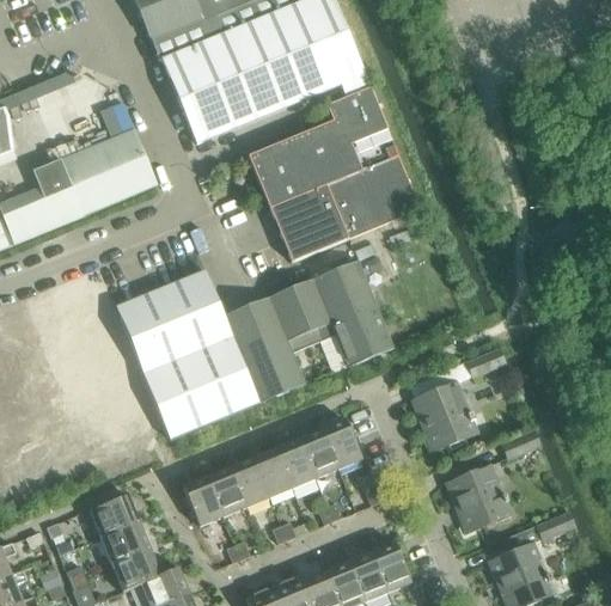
[(135,0),(159,57),(163,56),(299,0),(135,0)]
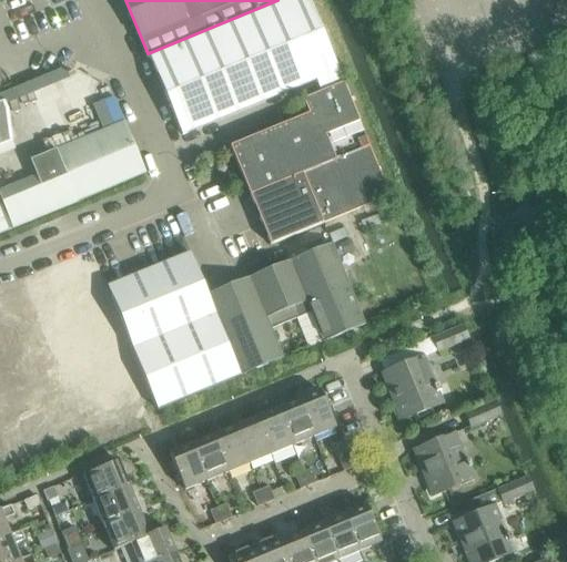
[(277,0),(151,52),(184,131),(316,75),(322,88),(322,89),(344,80),(311,0),(277,0)]
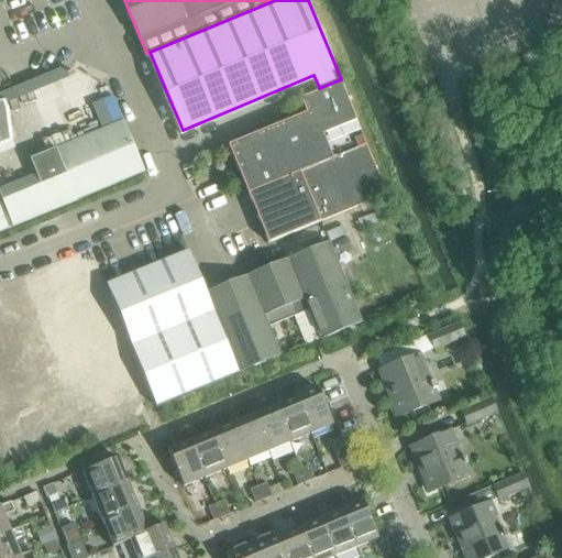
[(22,90),(70,70),(67,63),(19,83),(22,90)]
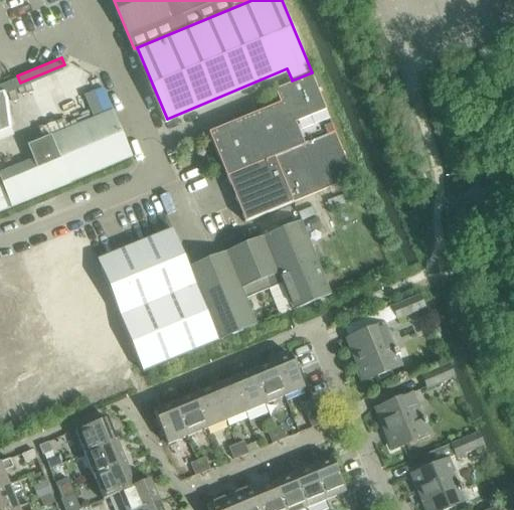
[(354,174),(312,72),(292,80),(292,79),(275,87),(281,101),(210,130),(212,136),(216,144),(246,218),(354,174)]
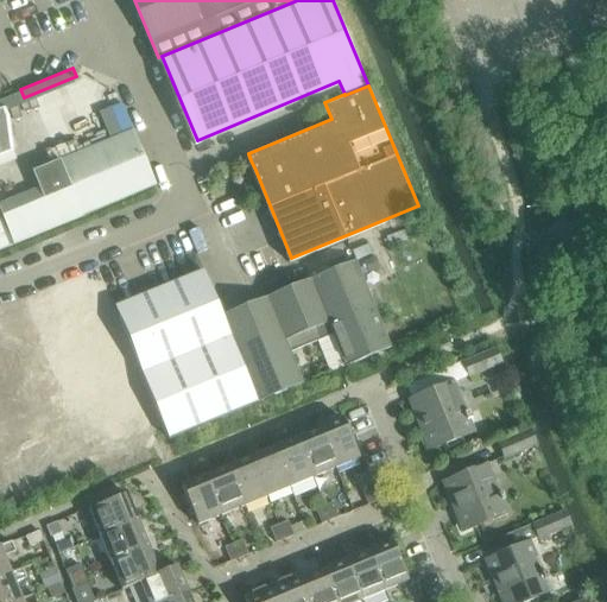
[(0,246),(84,211),(68,176),(69,176),(61,157),(33,169),(40,187),(0,203),(0,152),(10,149),(6,115),(1,107),(0,107),(0,246)]
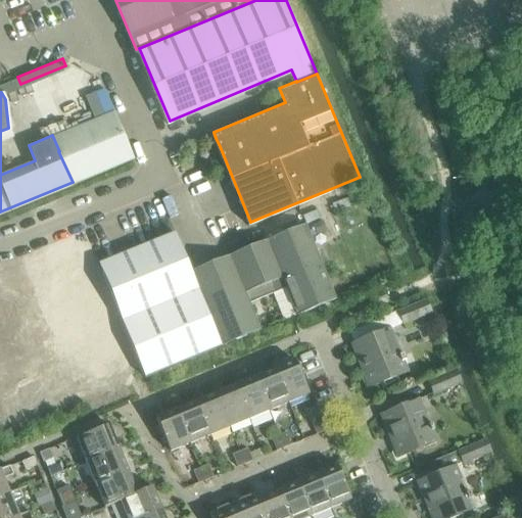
[(115,108),(76,125),(52,135),(59,151),(58,151),(73,182),(135,155),(115,108)]
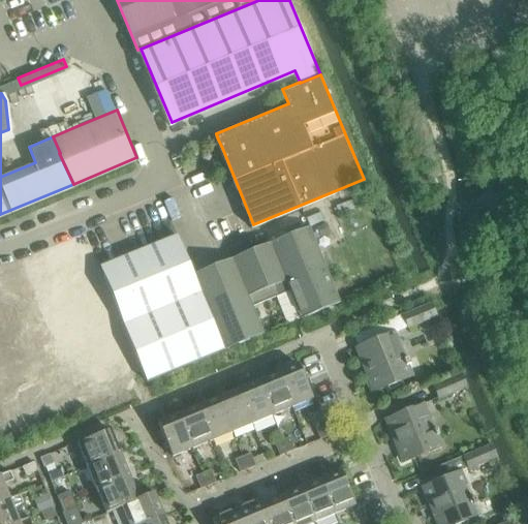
[(310,224),(272,240),(287,276),(324,262),(310,224)]
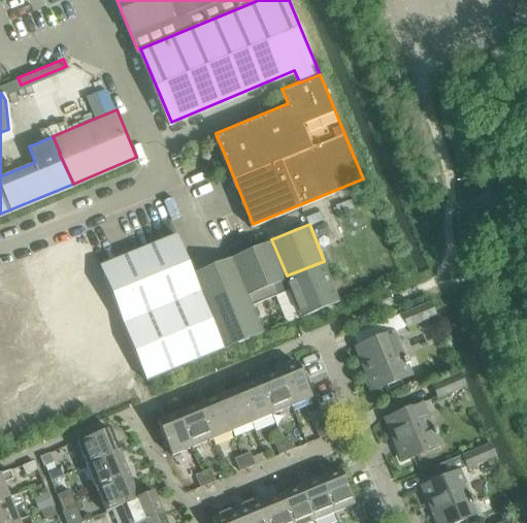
[(67,238),(84,281),(104,272),(87,230),(67,238)]
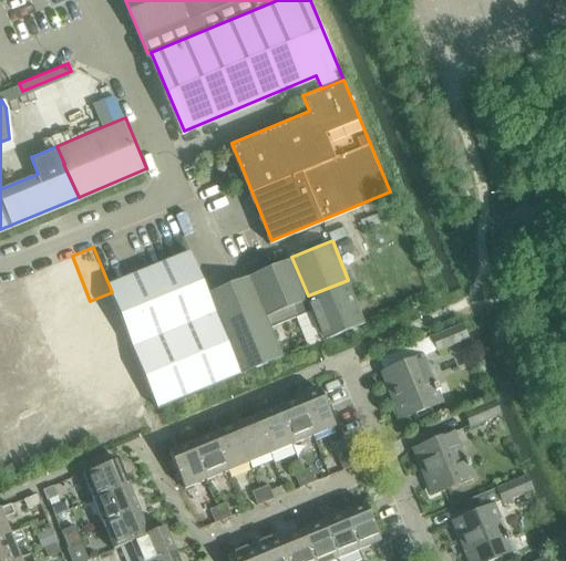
[(191,249),(109,282),(111,287),(132,341),(158,405),(240,373),(239,372),(215,310),(191,249)]
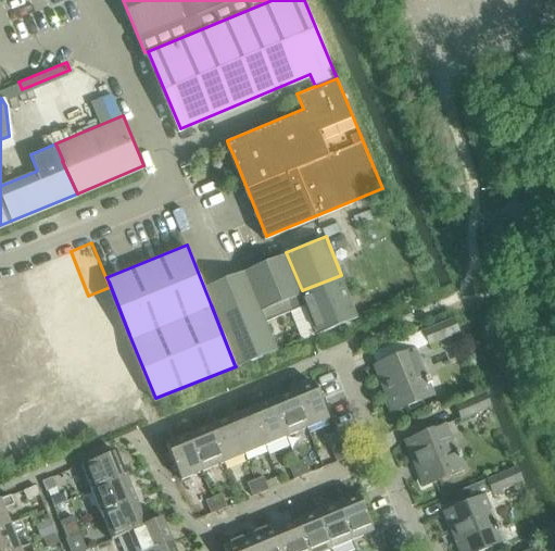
[(71,251),(49,260),(67,304),(88,296),(71,251)]
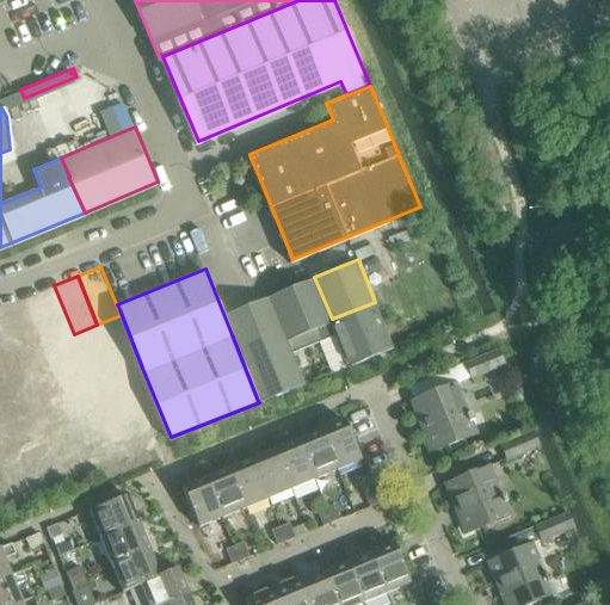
[(314,277),(270,295),(288,338),(332,319),(314,277)]
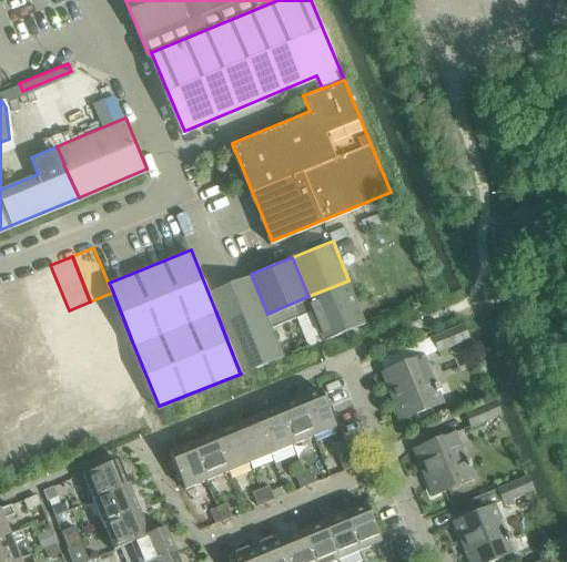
[(50,265),(29,274),(47,319),(69,310),(50,265)]
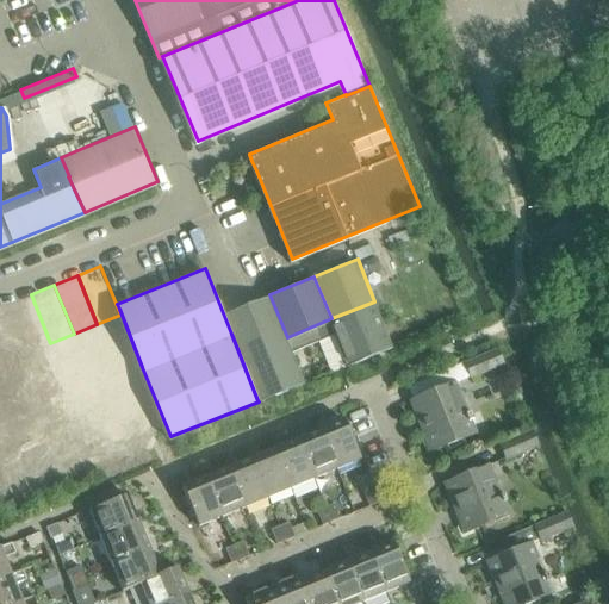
[(31,294),(7,304),(28,353),(50,343),(31,294)]
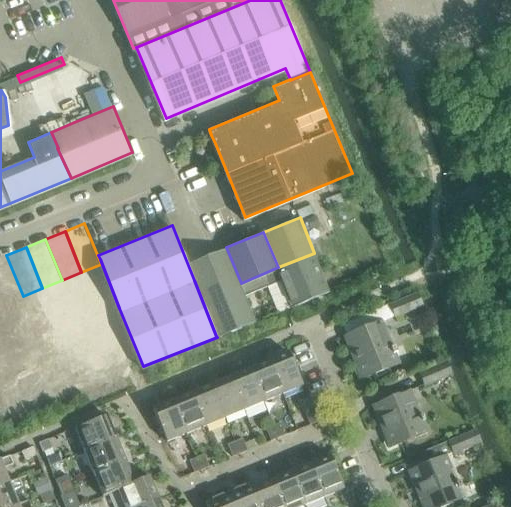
[(226,247),(187,262),(194,280),(216,336),(255,320),(245,294),(280,280),(291,306),(329,291),(314,253),(278,267),(241,283),(226,247)]
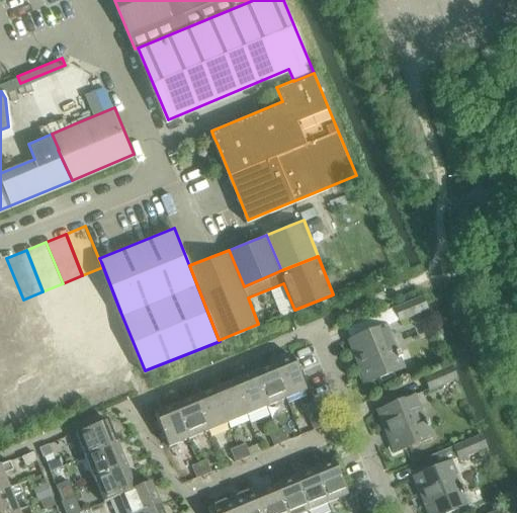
[(401,318),(429,307),(424,293),(396,306),(401,318)]
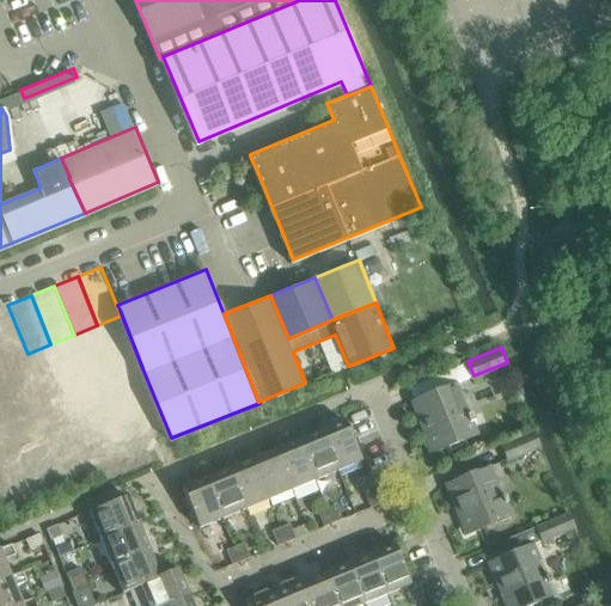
[(470,444),(468,436),(480,432),(474,417),(475,417),(472,410),(471,411),(458,379),(411,398),(433,451),(446,445),(450,452),(453,453),(468,447),(470,444)]
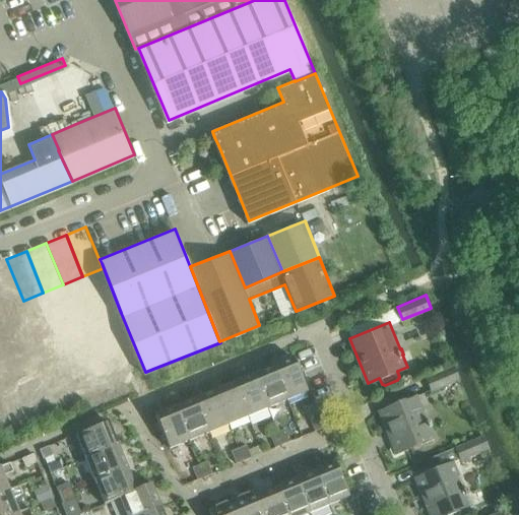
[(128,331),(109,339),(125,381),(145,373),(145,372),(128,331)]
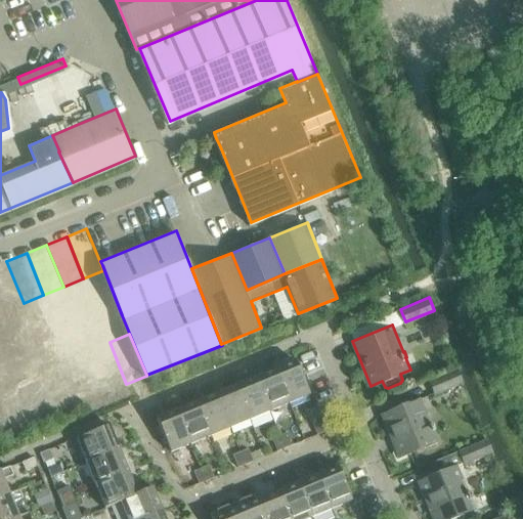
[(89,350),(70,358),(86,400),(106,392),(89,350)]
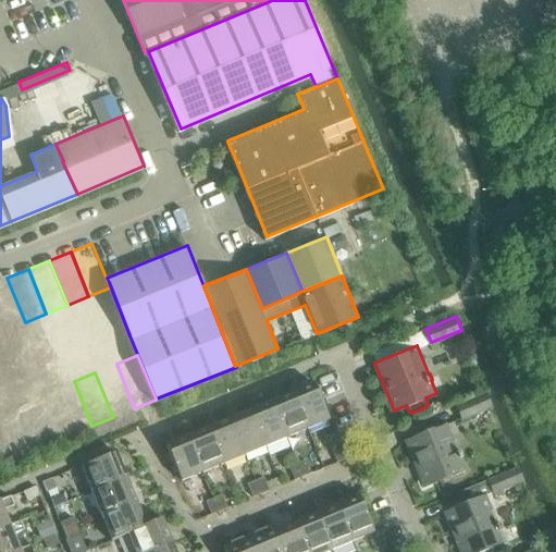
[(313,381),(293,390),(308,427),(329,418),(313,381)]
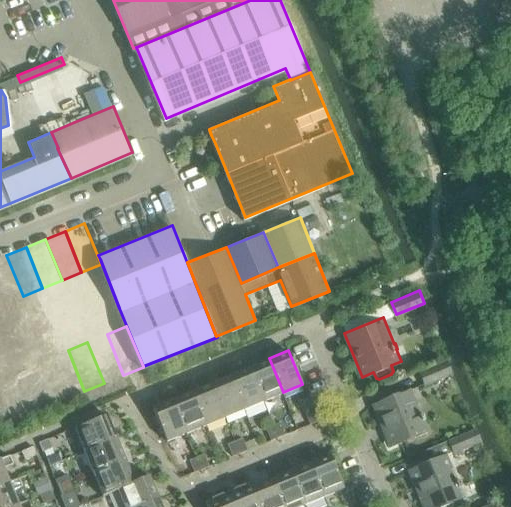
[(269,358),(249,366),(263,400),(283,392),(269,358)]
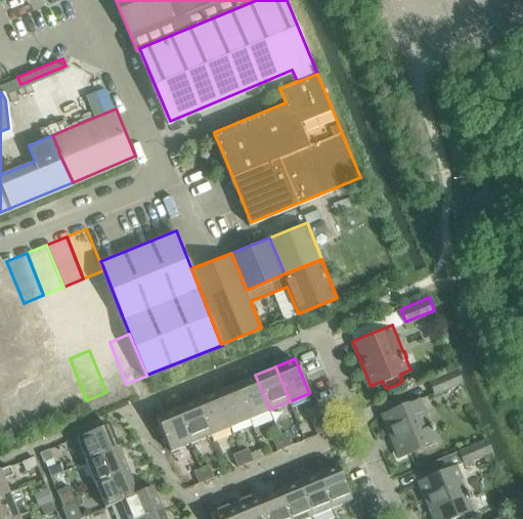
[(435,391),(464,380),(459,366),(430,379),(435,391)]
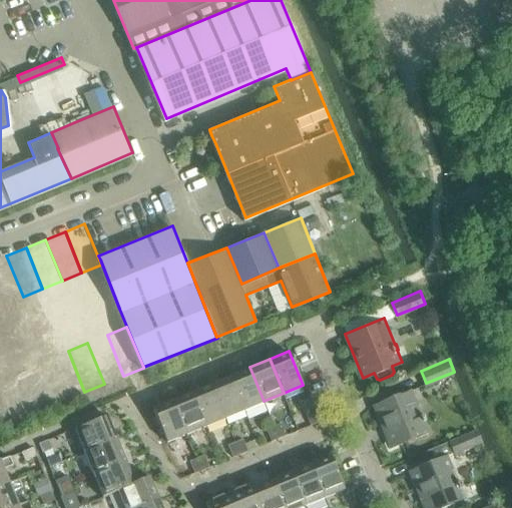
[(249,367),(230,375),(244,409),(264,401),(249,367)]
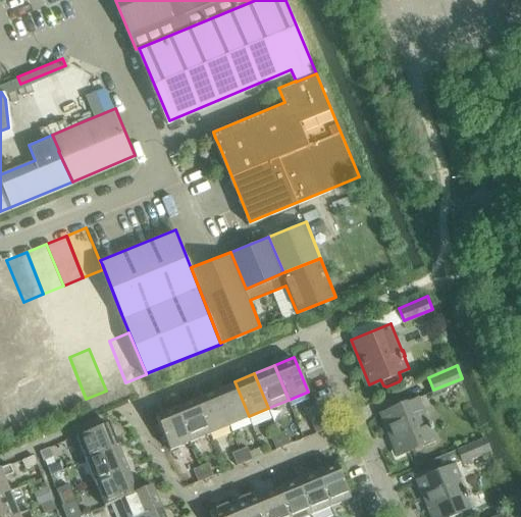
[(9,381),(0,384),(0,415),(6,431),(27,423),(9,381)]
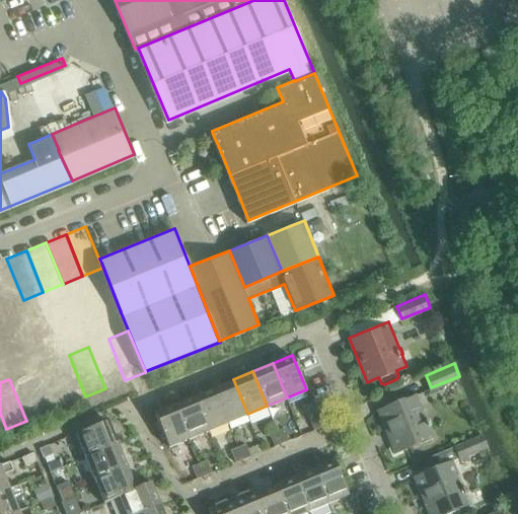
[(233,379),(214,387),(228,422),(247,414),(233,379)]
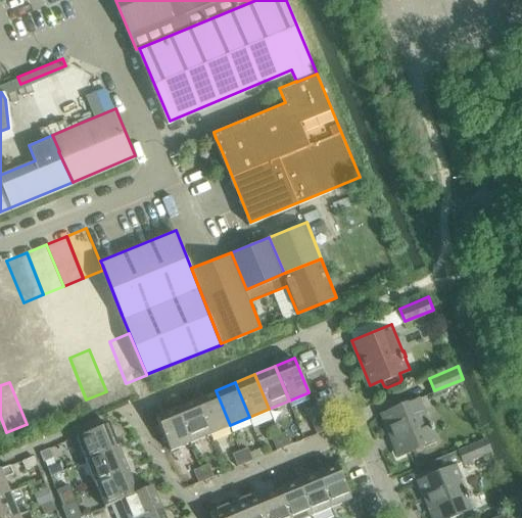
[(216,390),(195,398),(209,433),(230,425),(216,390)]
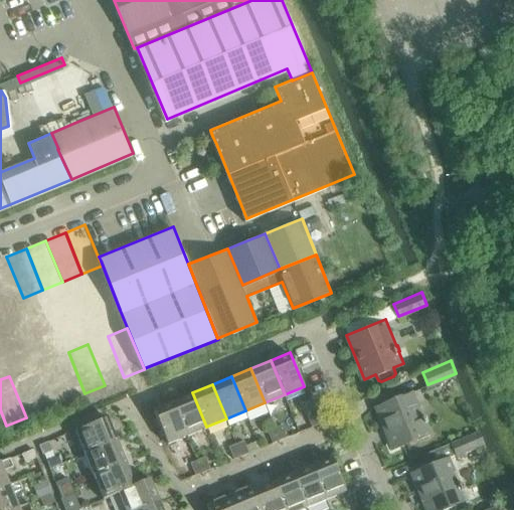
[(392,448),(432,432),(426,419),(427,419),(424,413),(423,414),(413,389),(375,404),(392,448)]
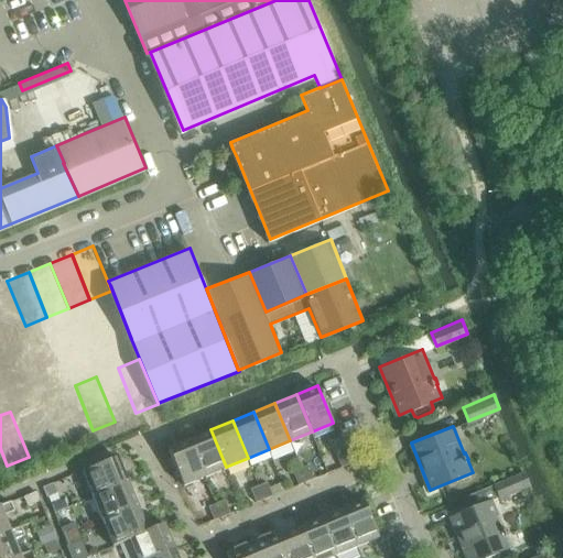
[(210,429),(190,438),(205,476),(226,467),(210,429)]
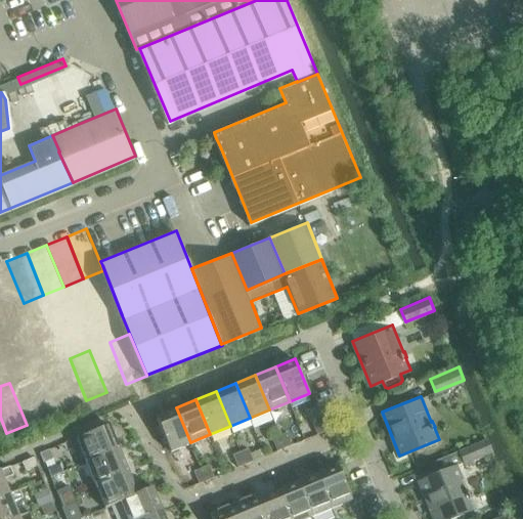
[(171,450),(190,442),(176,407),(157,416),(171,450)]
